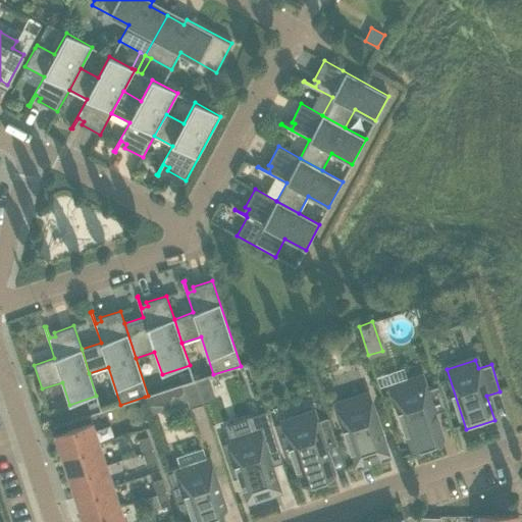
[(210,375),(196,380),(199,388),(213,384),(210,375)]
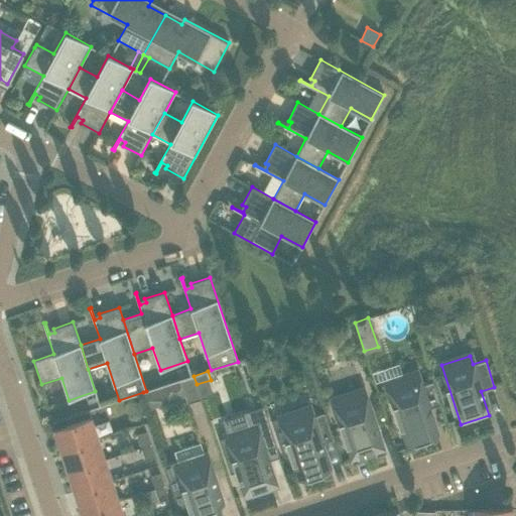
[(407,441),(435,432),(427,408),(440,404),(431,377),(418,382),(416,373),(388,382),(407,441)]
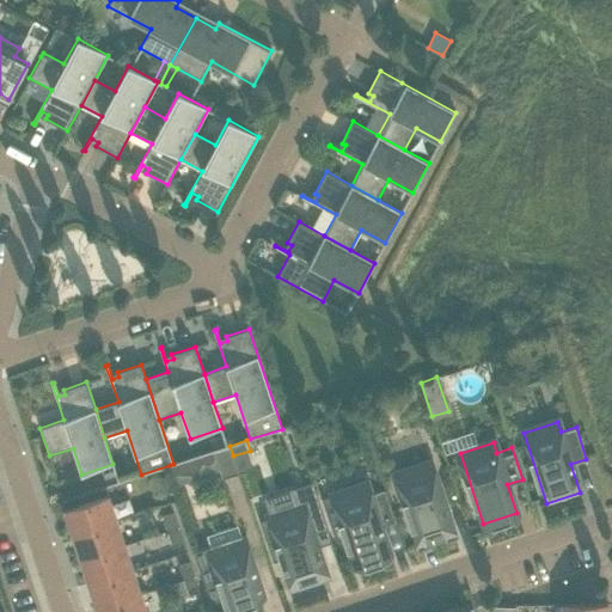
[(230,446),(213,451),(219,471),(221,478),(238,473),(233,456),(230,446)]
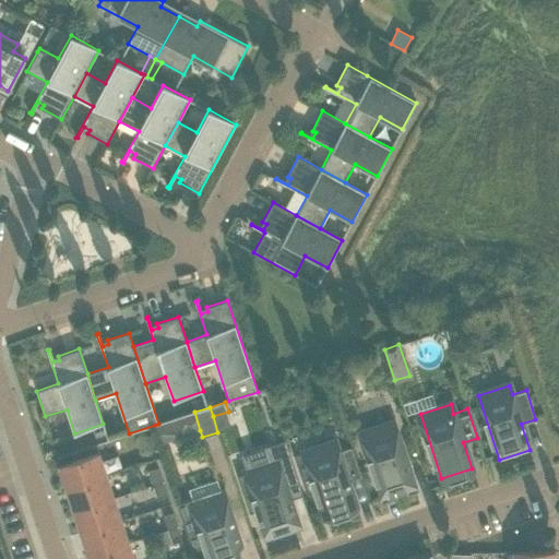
[(158,424),(155,425),(161,443),(200,430),(194,412),(158,424)]
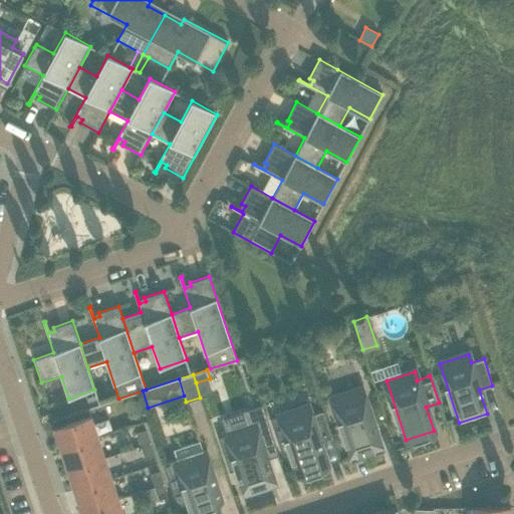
[(380,449),(361,390),(333,399),(352,458),(380,449)]
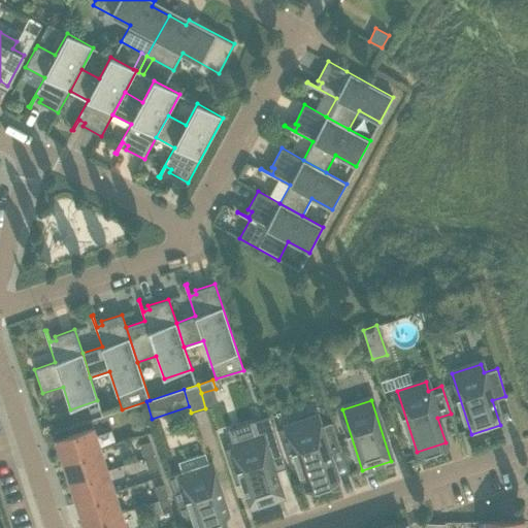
[(95,406),(89,408),(92,418),(101,415),(98,405),(95,406)]
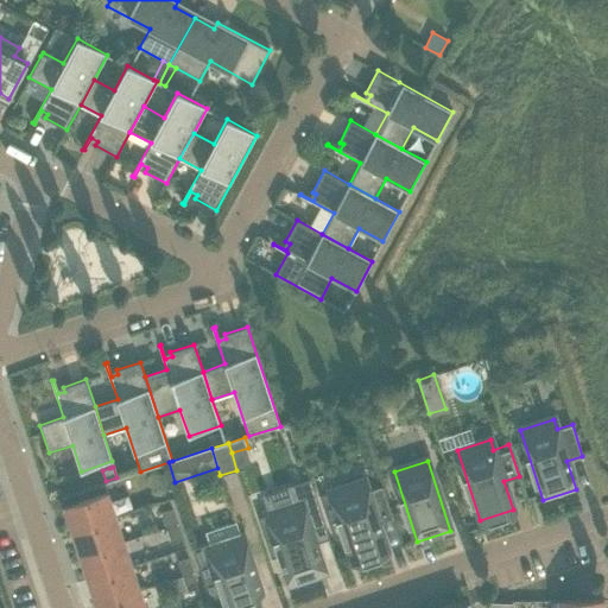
[(172,487),(168,472),(157,475),(162,491),(172,487)]
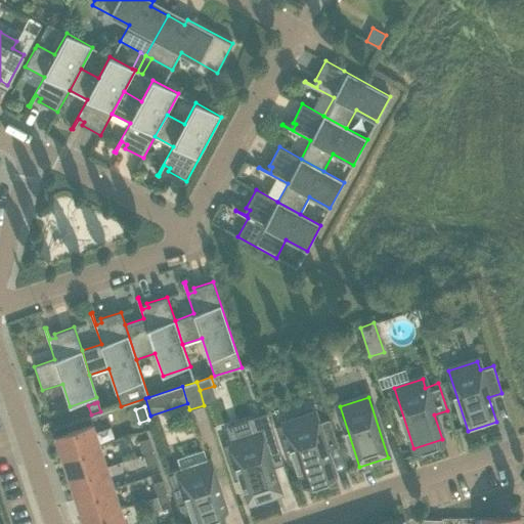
[(231,443),(225,445),(237,482),(241,481),(248,503),(251,501),(278,492),(281,491),(274,468),(285,465),(282,459),(276,439),(268,415),(228,428),(232,441),(231,442),(231,443)]
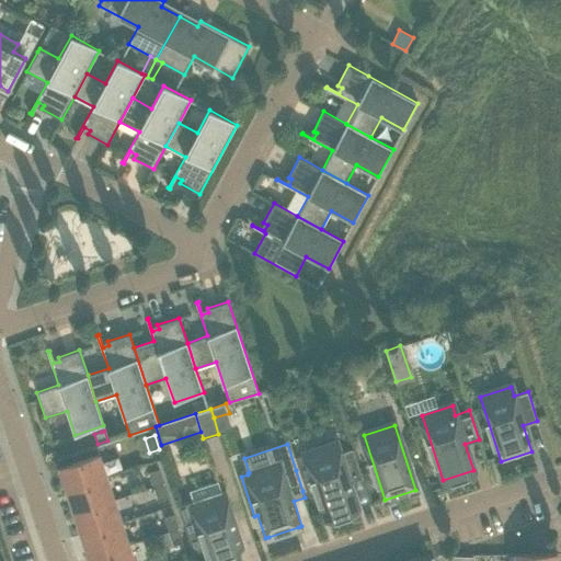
[(327,518),(357,508),(348,482),(363,478),(353,448),(339,453),(335,444),(306,454),(327,518)]
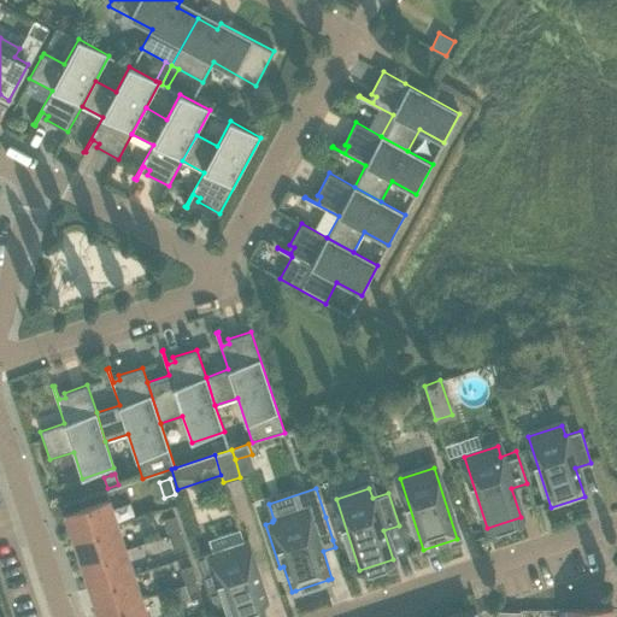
[(75,538),(116,524),(107,499),(66,512),(75,538)]
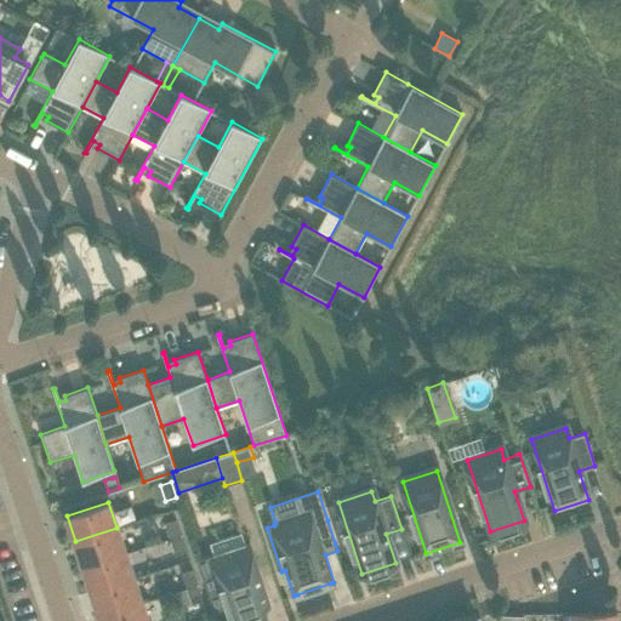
[(335,518),(328,520),(335,543),(342,541),(335,518)]
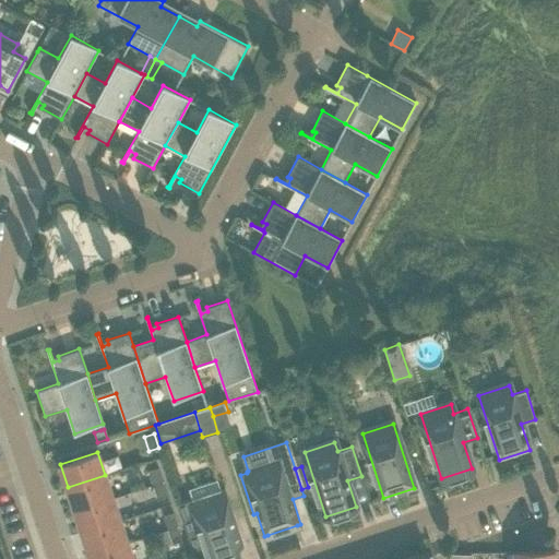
[(153,485),(163,482),(158,467),(149,471),(153,485)]
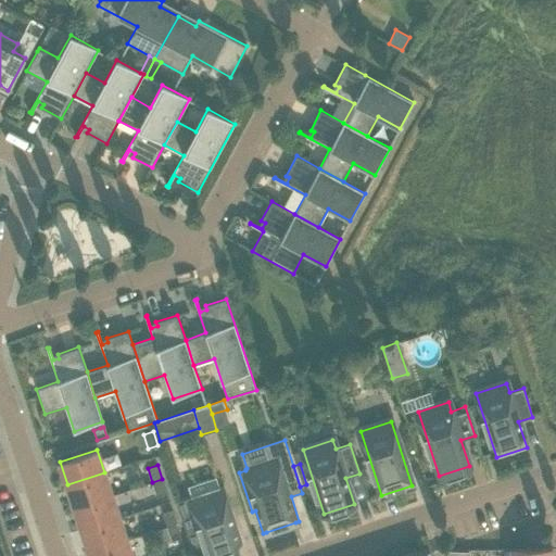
[(104,472),(67,484),(75,507),(112,495),(104,472)]
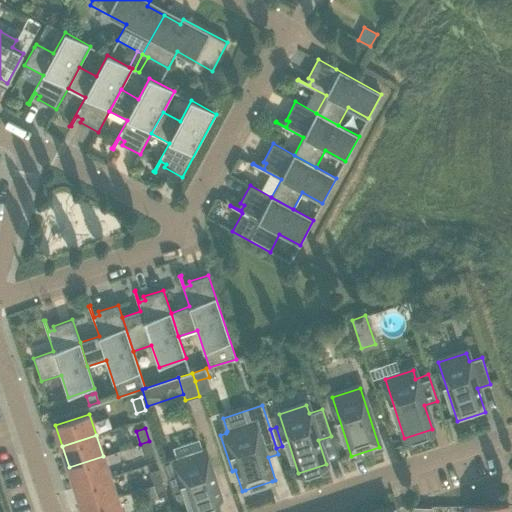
[(175,457),(162,461),(176,504),(189,500),(191,508),(219,499),(199,439),(172,447),(175,457)]
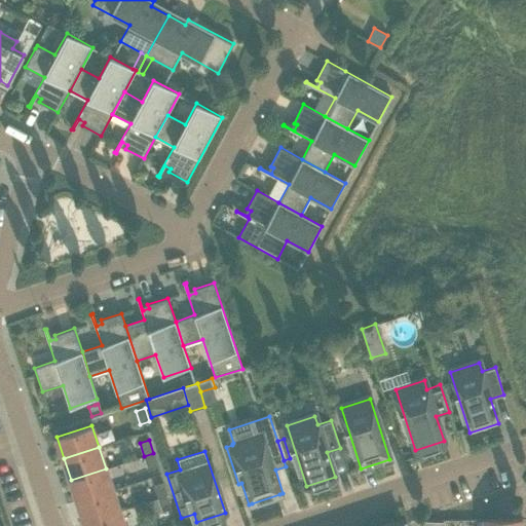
[(153,453),(144,456),(148,470),(157,466),(153,453)]
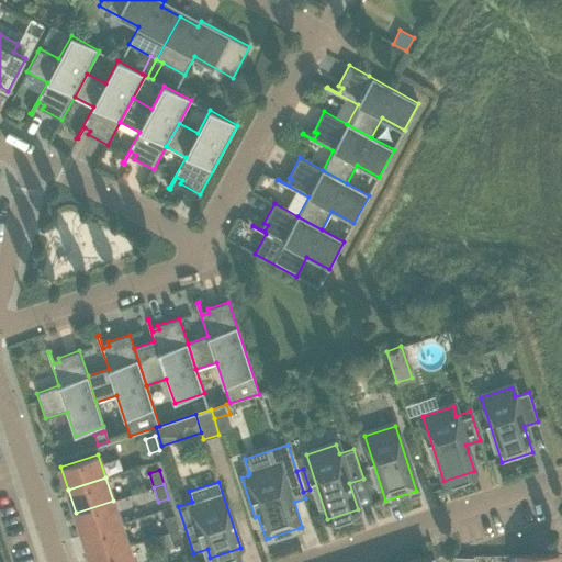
[(113,501),(76,513),(83,536),(121,524),(113,501)]
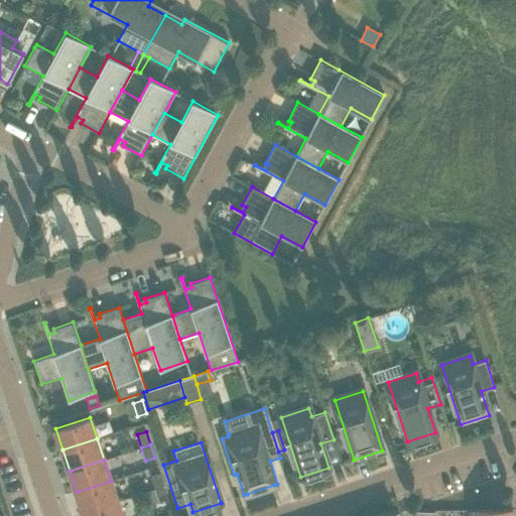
[(155,489),(163,486),(159,473),(150,476),(155,489)]
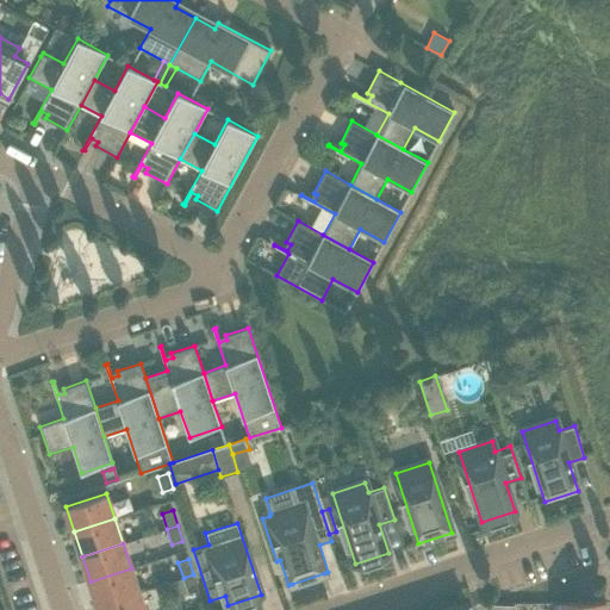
[(138,592),(131,568),(91,582),(99,605),(138,592)]
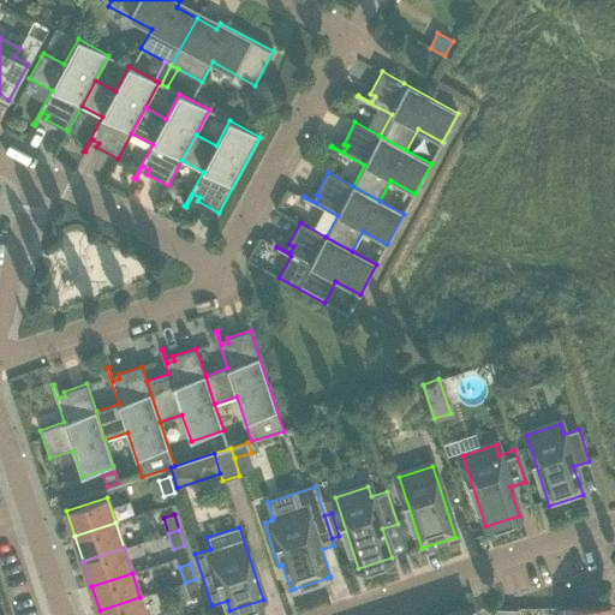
[(201,595),(195,579),(185,583),(190,598),(201,595)]
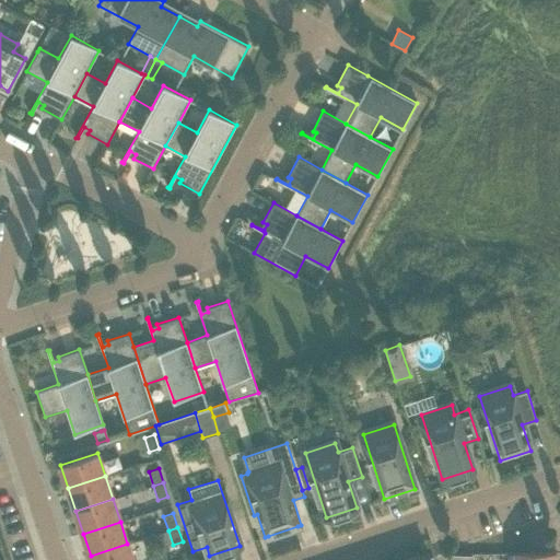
[(132,559),(127,544),(91,556),(91,559),(132,559)]
